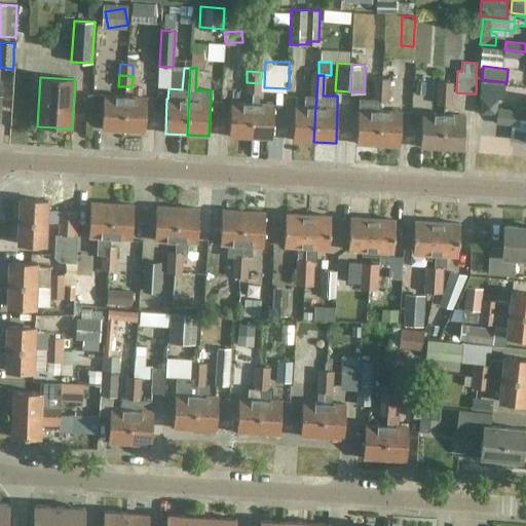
[(377,145),(381,78),(374,78),(373,100),(359,99),(359,110),(358,110),(355,144),(377,145)]
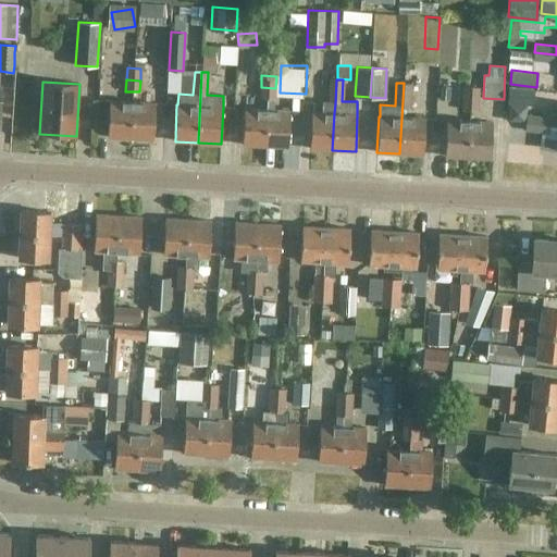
[(404,83),(399,153),(422,155),(424,119),(421,119),(422,107),(409,107),(410,84),(404,83)]
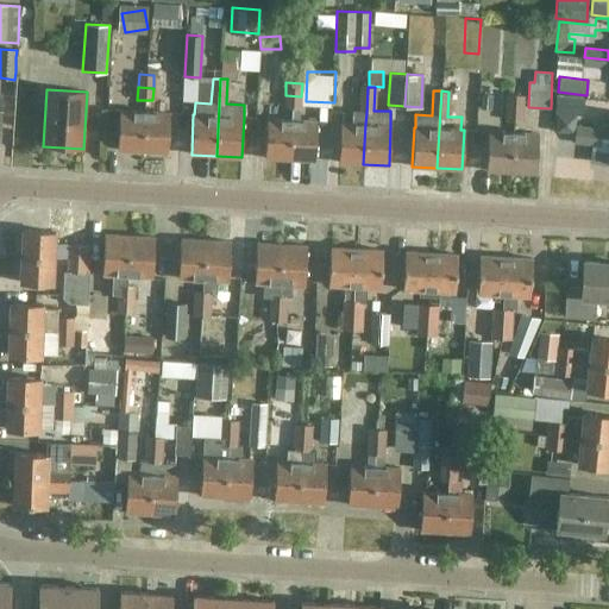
[(481,94),(479,115),(496,115),(497,95),(481,94)]
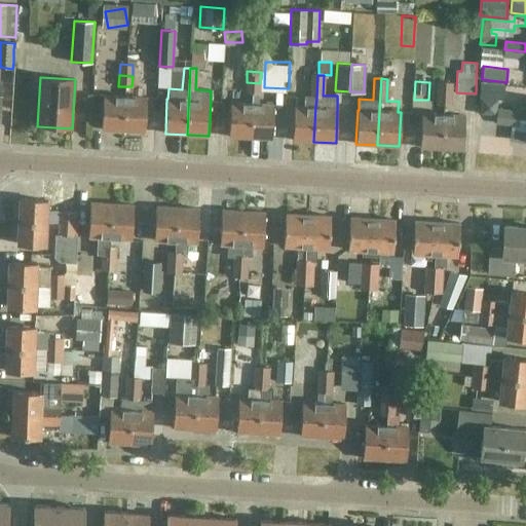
[(260,94),(260,83),(247,82),(246,91),(246,94),(253,94),(260,94)]
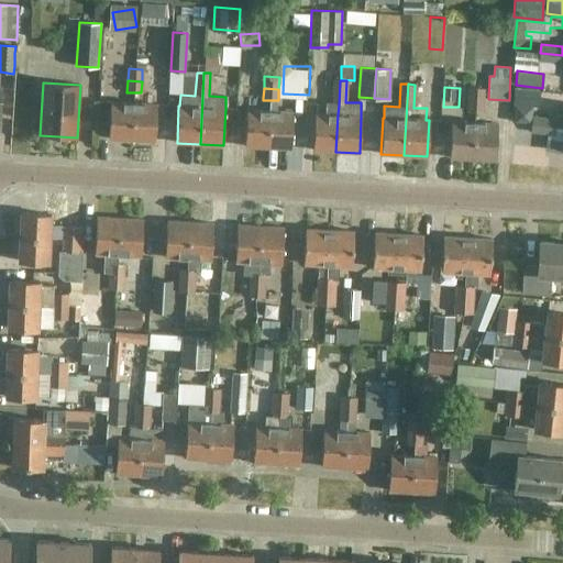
[(470,88),(468,100),(483,100),(484,88),(470,88)]
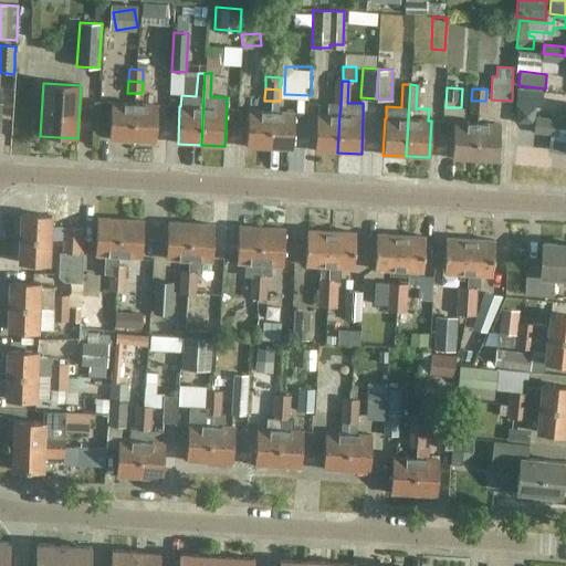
[(541,107),(542,91),(516,88),(515,105),(541,107)]
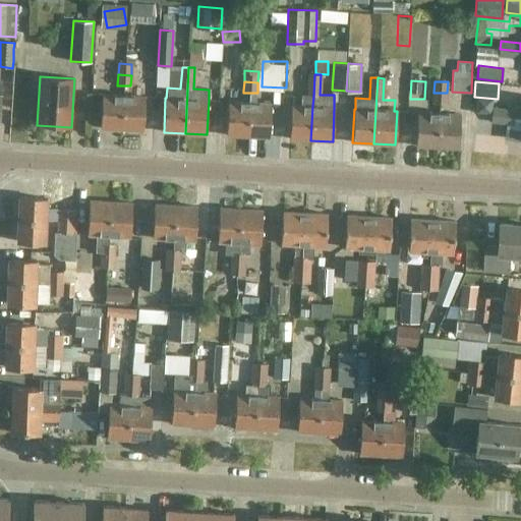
[(123,96),(124,96),(122,130),(143,131),(146,97),(136,97),(136,87),(130,85),(124,85),(123,96)]
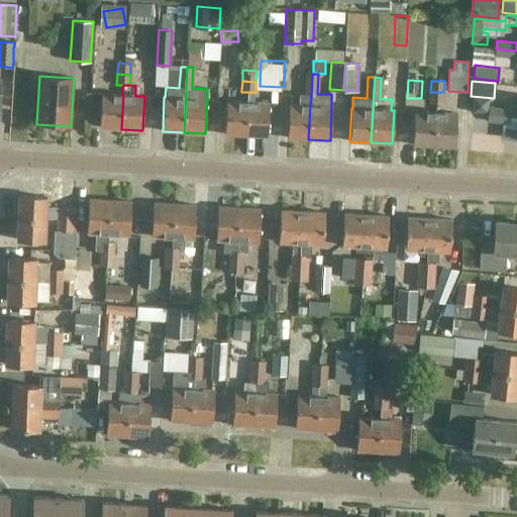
[(225,135),(246,136),(248,102),(248,92),(241,92),(241,90),(230,89),(229,101),(227,101),(225,135)]
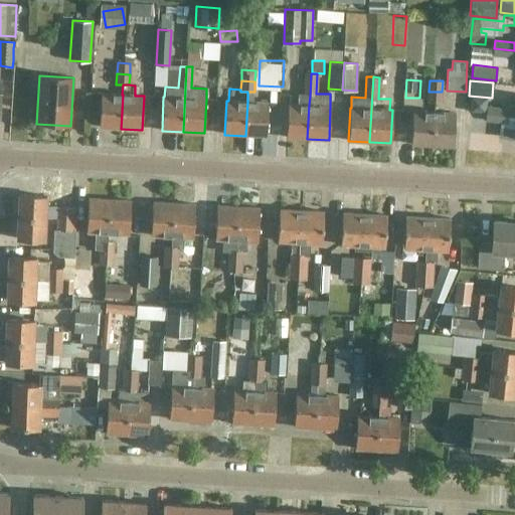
[(441,103),(442,92),(428,92),(427,102),(441,103)]
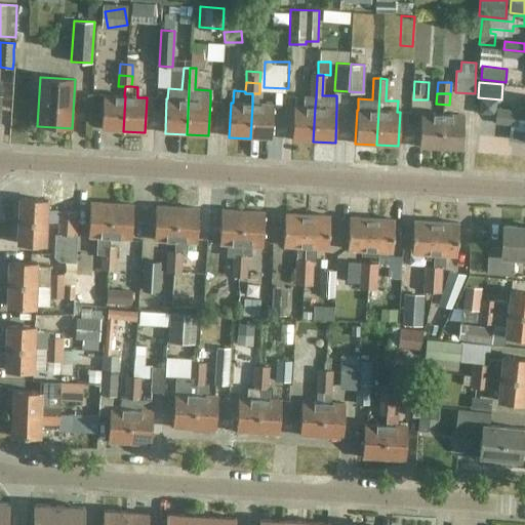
[(125,96),(124,96),(104,95),(102,129),(123,131),(125,96)]
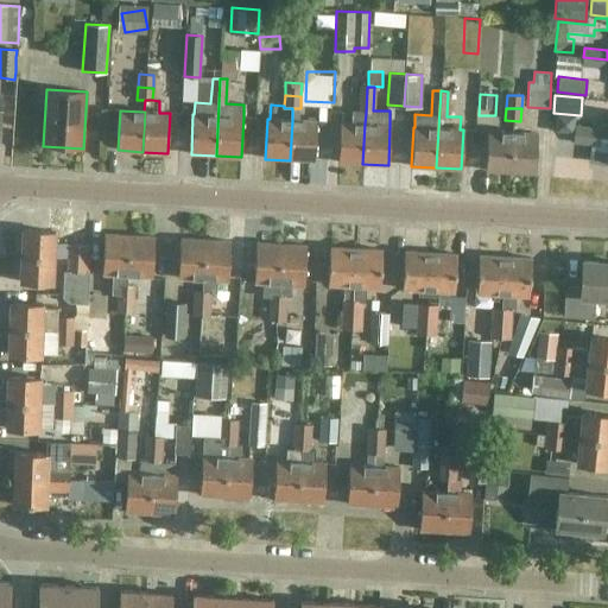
[(316,121),(292,120),(290,160),(315,162),(316,121)]
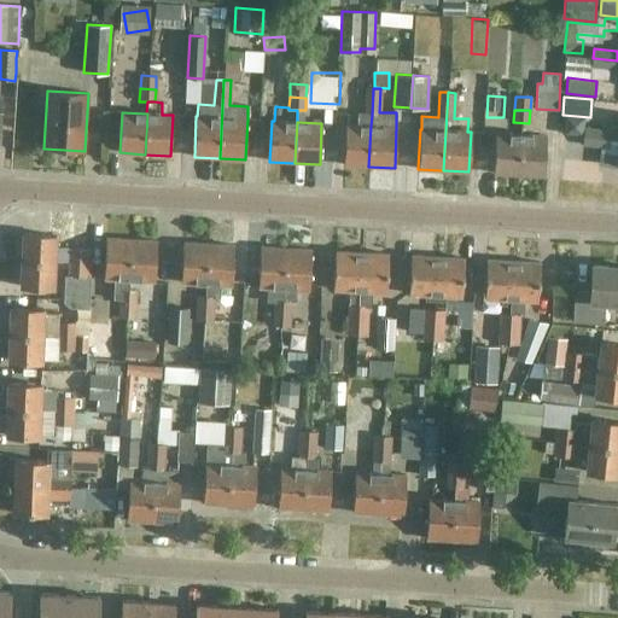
[(584,127),(583,136),(610,140),(610,138),(617,139),(617,123),(611,123),(611,129),(584,127)]
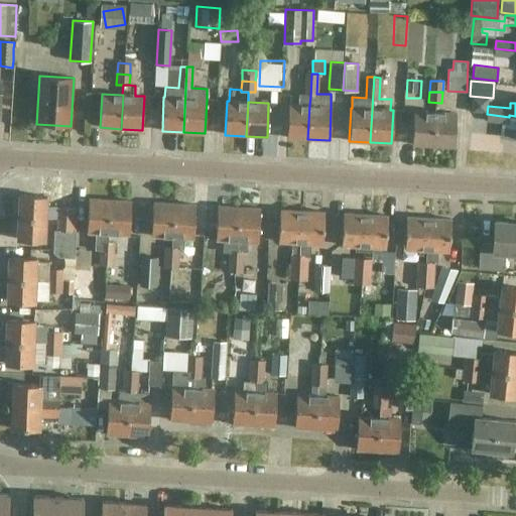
[(307,139),(309,105),(288,104),(286,138),(307,139)]
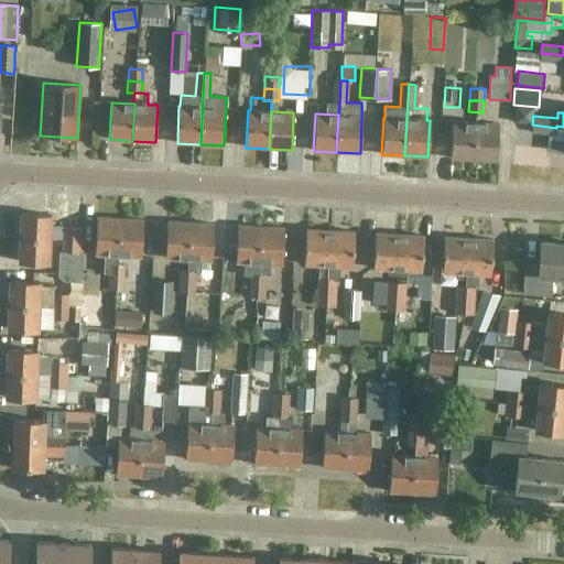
[(473,160),(475,122),(452,121),(449,159),(473,160)]
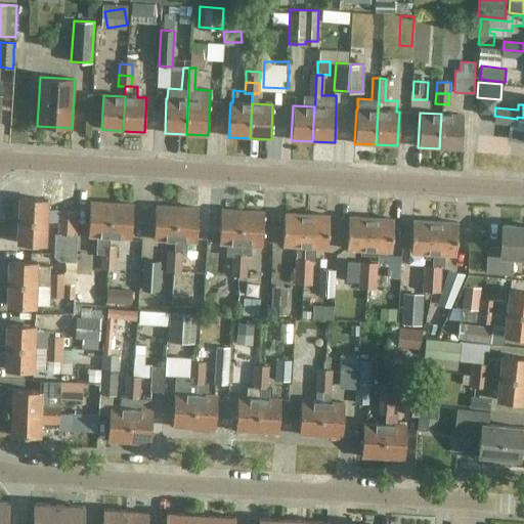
[(441,114),(439,148),(461,149),(463,115),(441,114)]
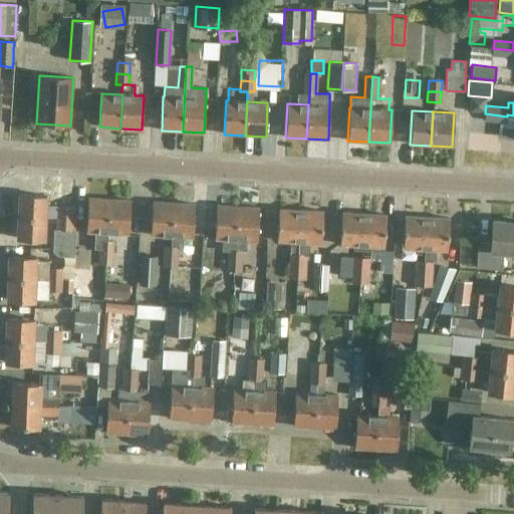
[(506,122),(507,116),(485,113),(485,119),(506,122)]
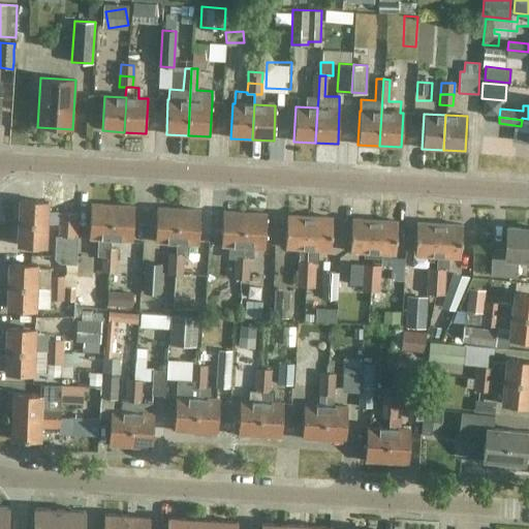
[(47,224),(48,201),(19,199),(18,222),(47,224)]
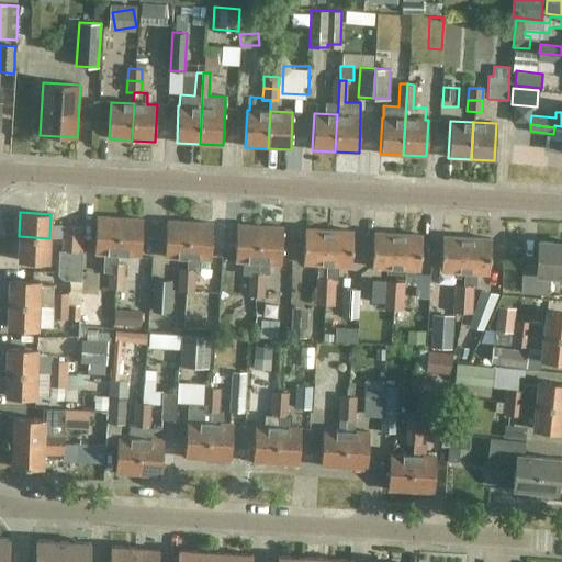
[(110,265),(117,266),(120,218),(97,217),(94,254),(104,254),(103,272),(110,272),(110,265)]
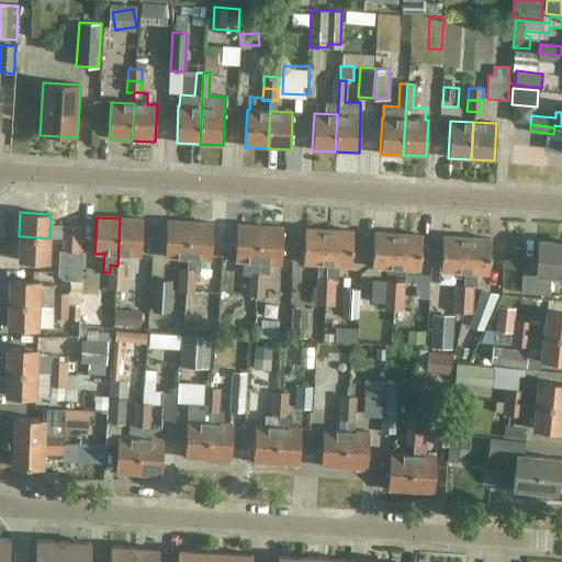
[(117,266),(124,266),(131,266),(131,256),(141,256),(143,220),(120,218),(117,266)]
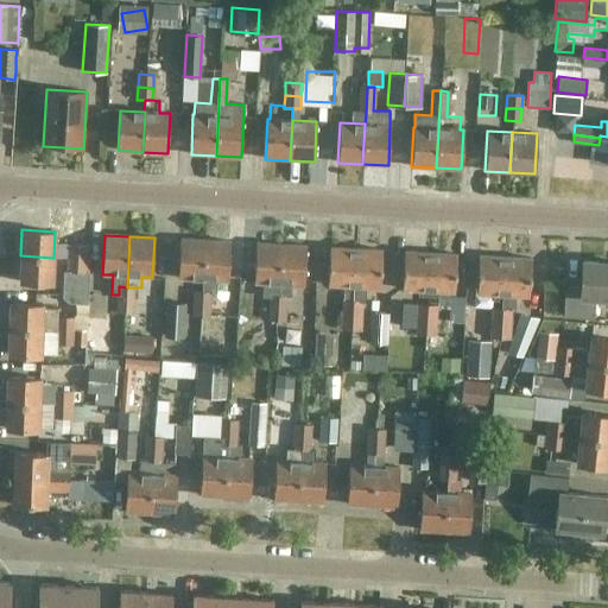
[(178,279),(203,280),(206,240),(181,239),(178,279)]
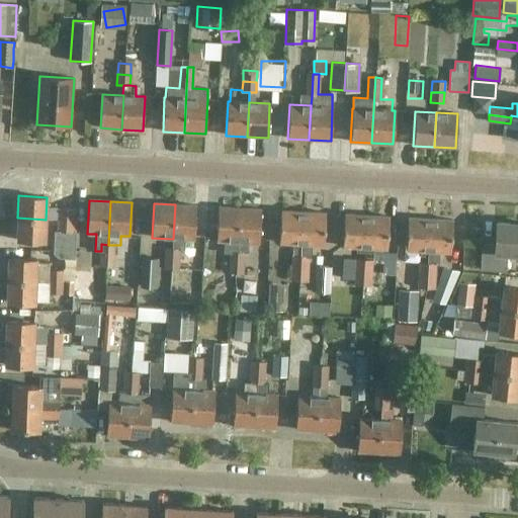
[(196,206),(175,204),(173,239),(172,248),(179,249),(184,249),(184,239),(194,240),(196,206)]
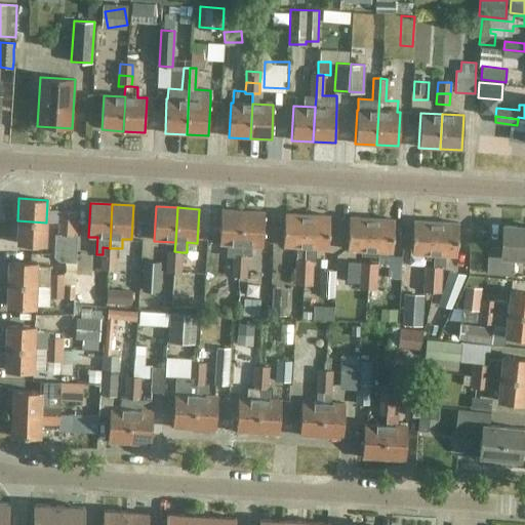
[(219,244),(241,245),(242,211),(221,210),(219,244)]
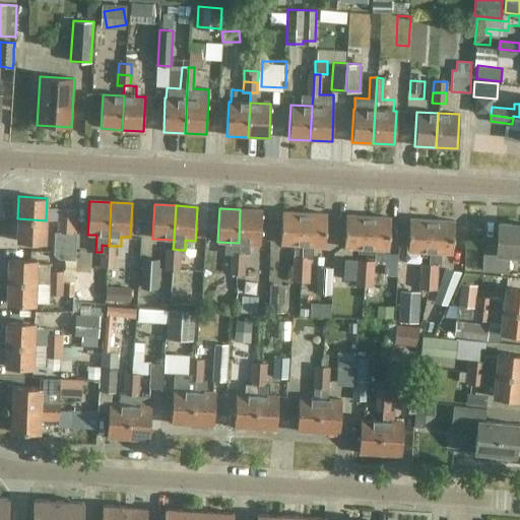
[(59,209),(58,220),(58,221),(74,222),(75,210),(59,209)]
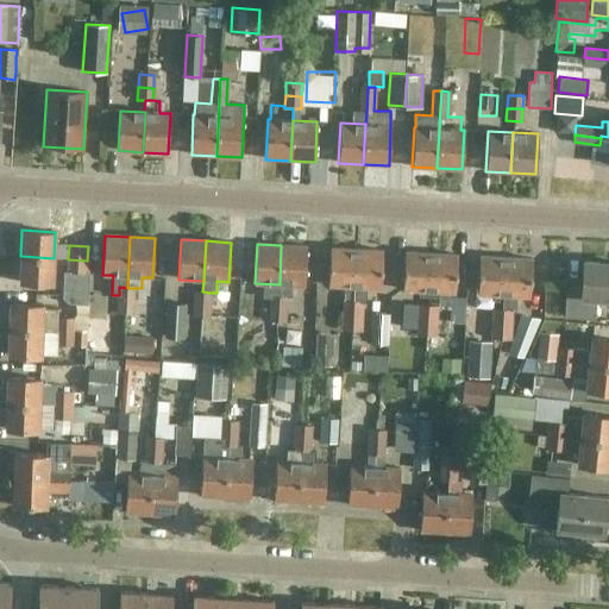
[(306,246),(281,245),(280,284),(305,286),(306,246)]
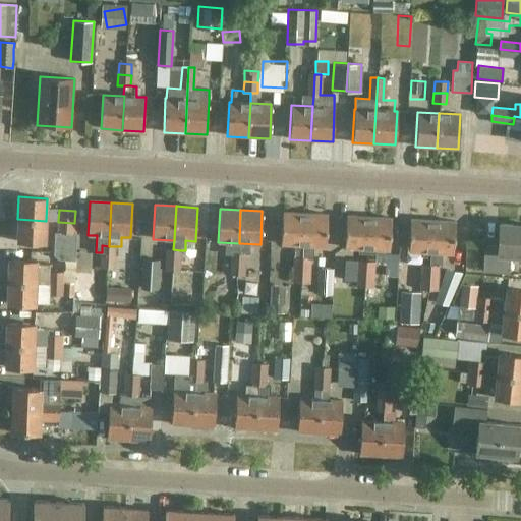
[(301,282),(304,214),(282,212),(280,244),(295,245),(293,282),(301,282)]
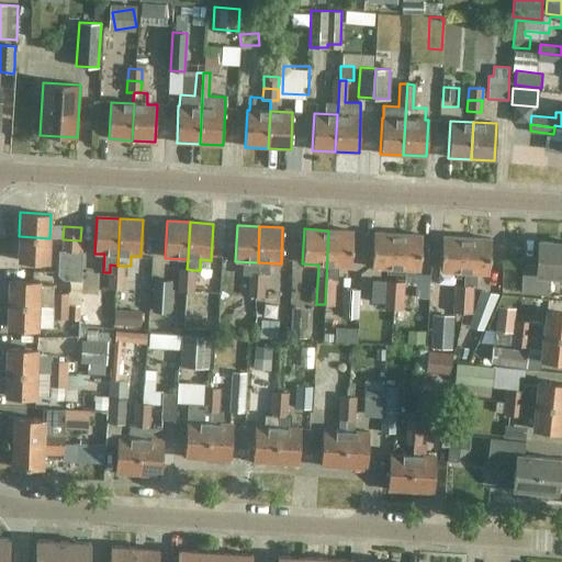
[(339,266),(344,266),(351,266),(352,232),(328,231),(325,304),(334,305),(335,278),(338,279),(339,266)]
